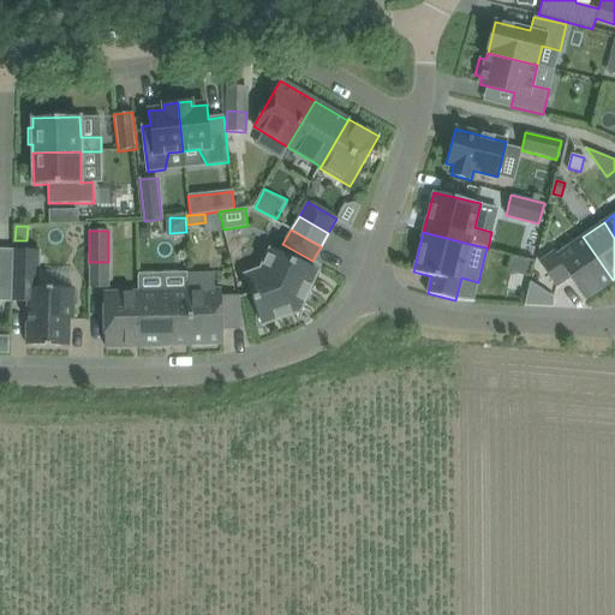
[(585,299),(613,280),(583,237),(556,255),(554,251),(539,261),(539,262),(556,287),(569,278),(585,299)]
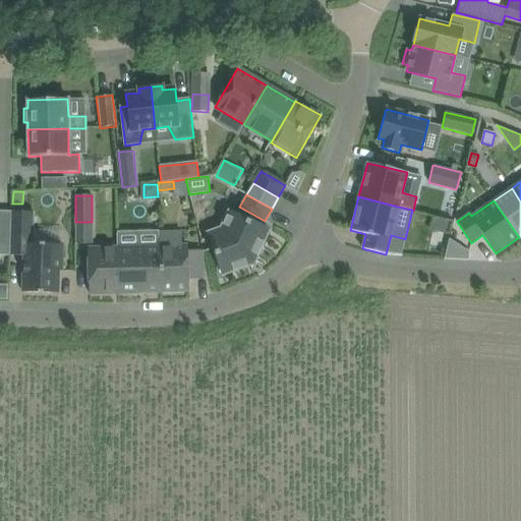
[(11,212),(9,255),(23,256),(22,292),(58,293),(59,271),(62,271),(62,245),(34,244),(35,212),(11,212)]
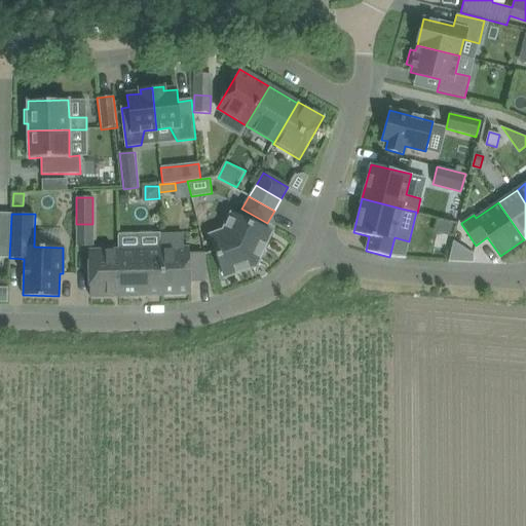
[(210,235),(225,277),(256,266),(271,232),(230,214),(223,230),(210,235)]
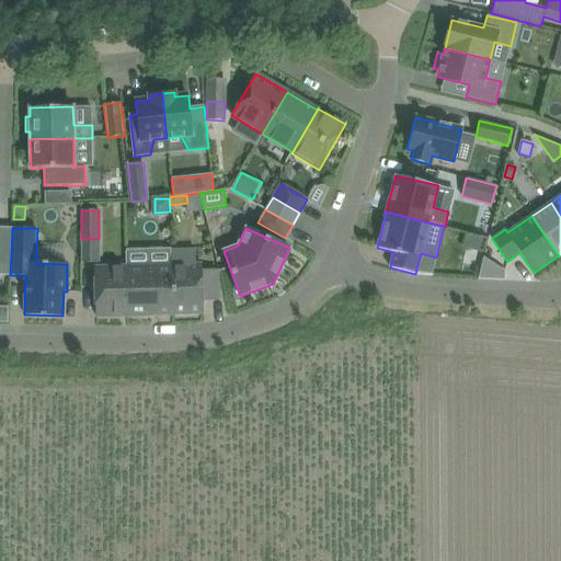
[(467,232),(464,247),(481,251),(484,237),(467,232)]
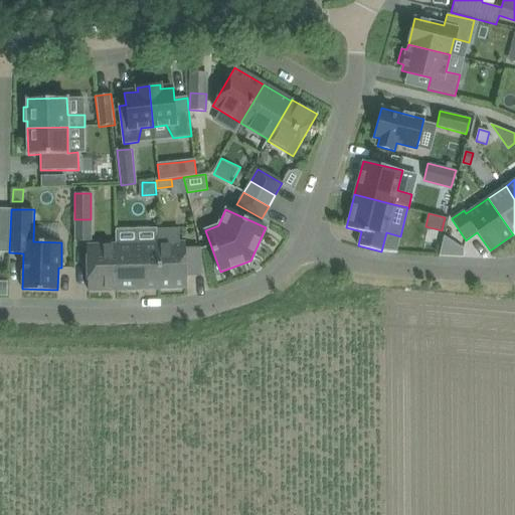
[(0,251),(9,252),(9,232),(0,232),(0,251)]
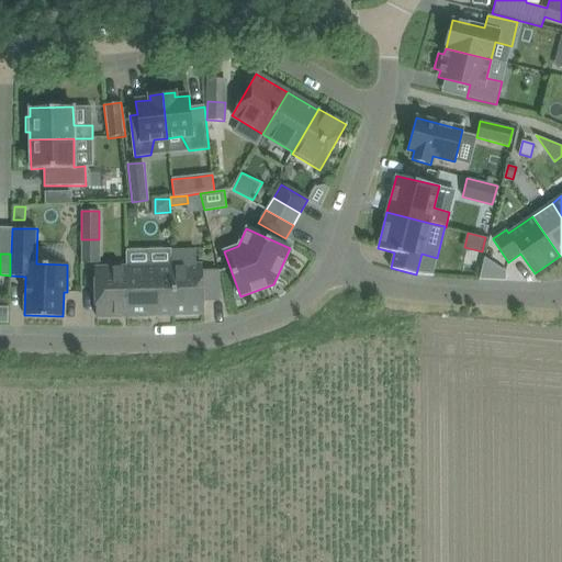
[(484,258),(479,279),(480,279),(505,280),(506,271),(484,258)]
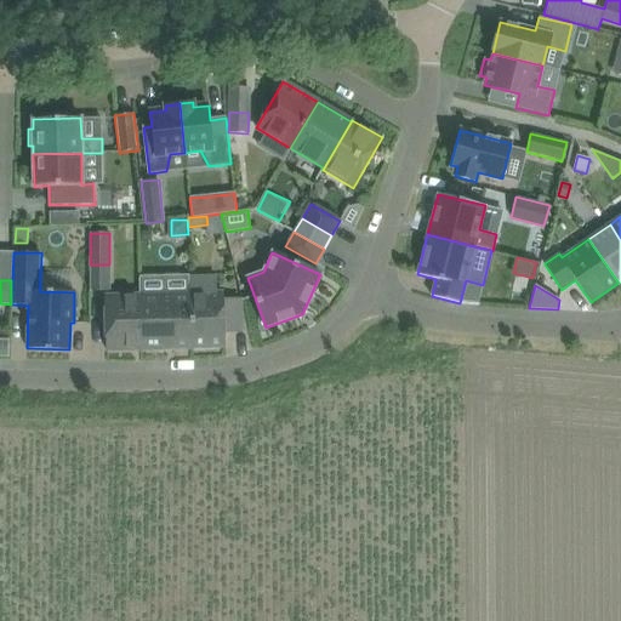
[(192,348),(226,347),(224,332),(243,332),(243,300),(223,300),(223,294),(189,295),(192,348)]
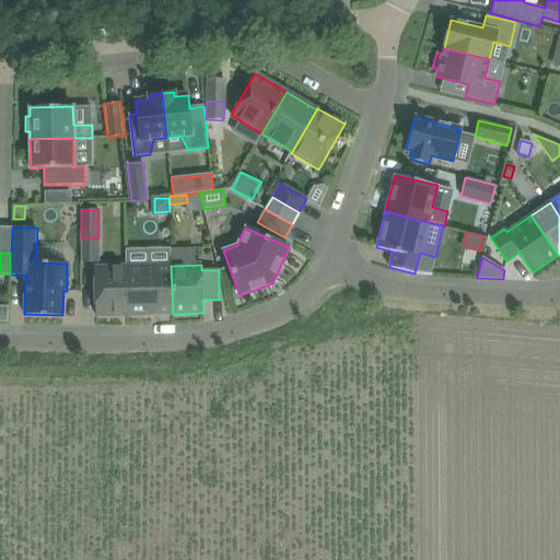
[(173,314),(171,266),(126,267),(128,315),(173,314)]
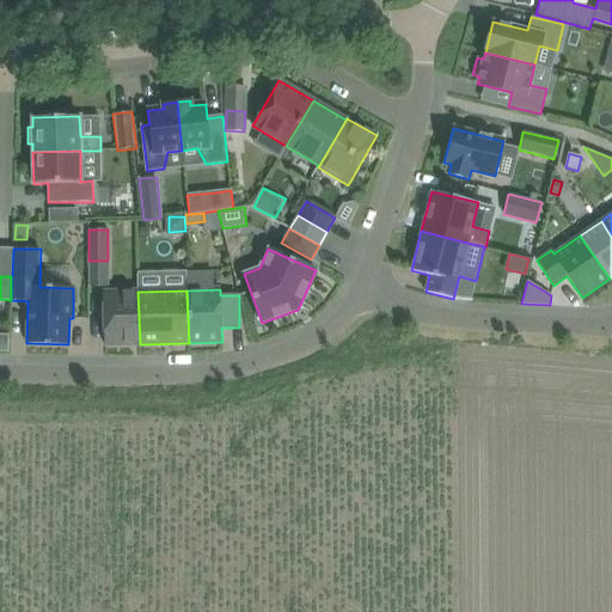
[(140,344),(138,292),(103,293),(104,346),(140,344)]
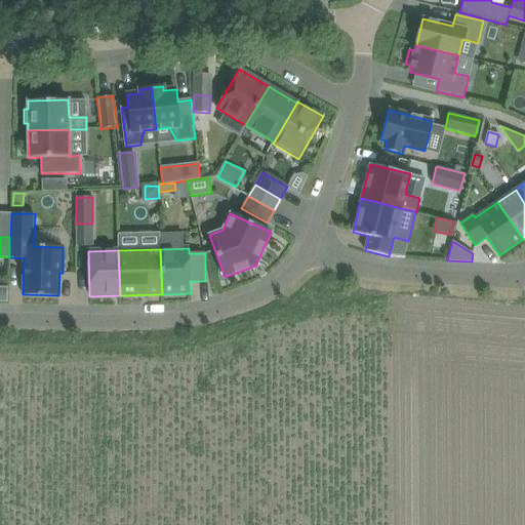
[(0,285),(0,299),(11,300),(11,286),(0,285)]
